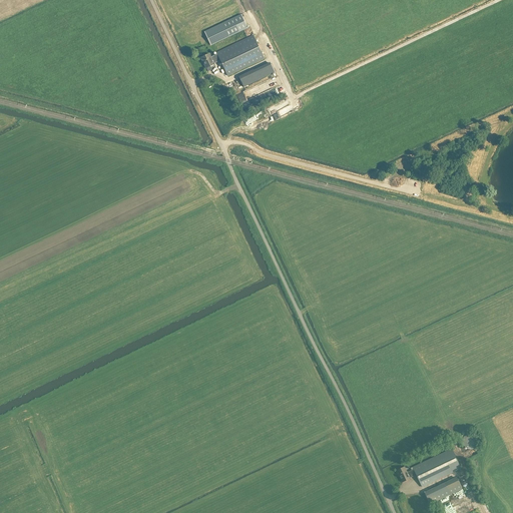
[(204,32),(210,45),(247,28),(240,14),(204,32)]
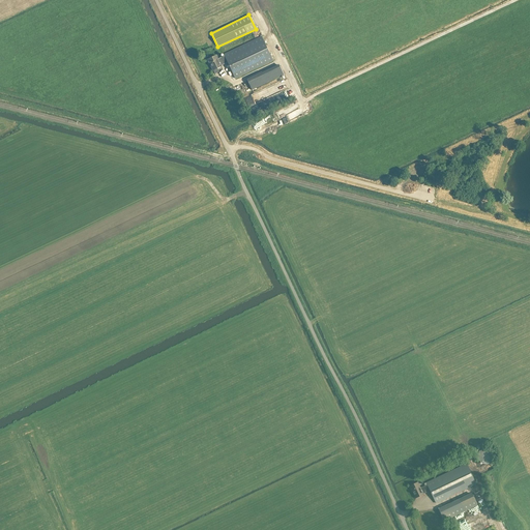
[(272,61),(261,36),(224,55),(225,56),(217,59),(216,56),(208,59),(213,70),(222,66),(222,65),(228,62),(235,79),(272,61)]
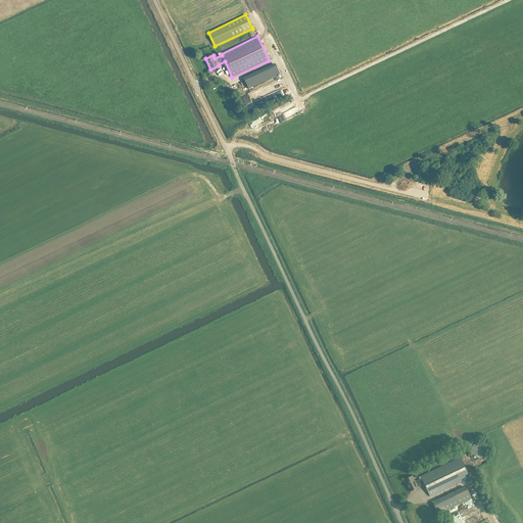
[(244,80),(248,89),(280,74),(276,64),(244,80)]
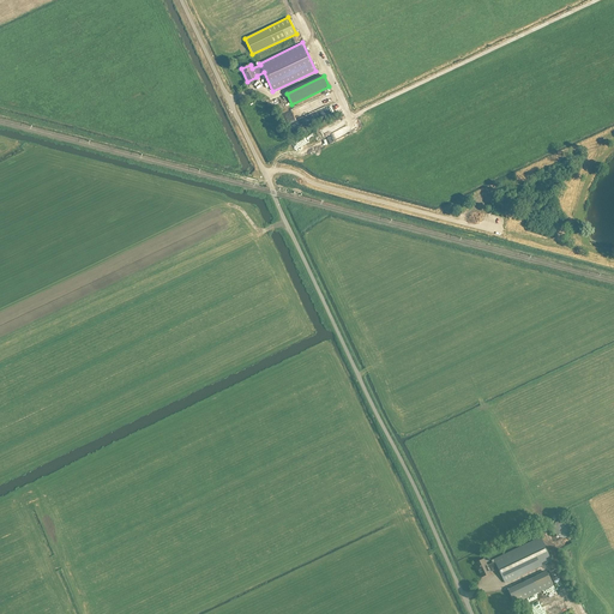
[(308,132),(313,142),(319,138),(314,128),(308,132)]
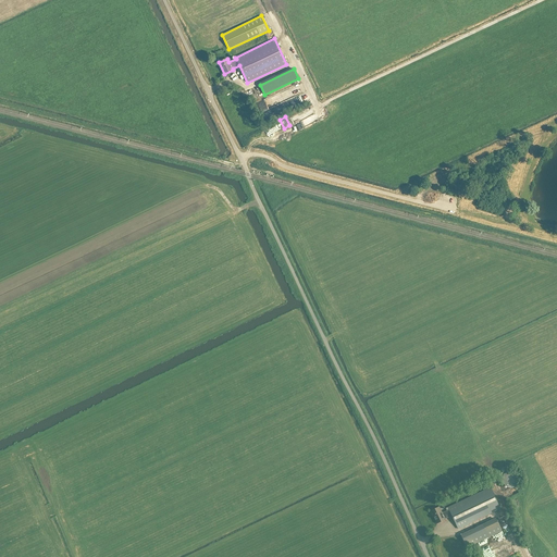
[(271,128),(271,131),(267,131),(267,134),(273,135),(274,131),(279,132),(279,126),(275,126),(274,128),(271,128)]
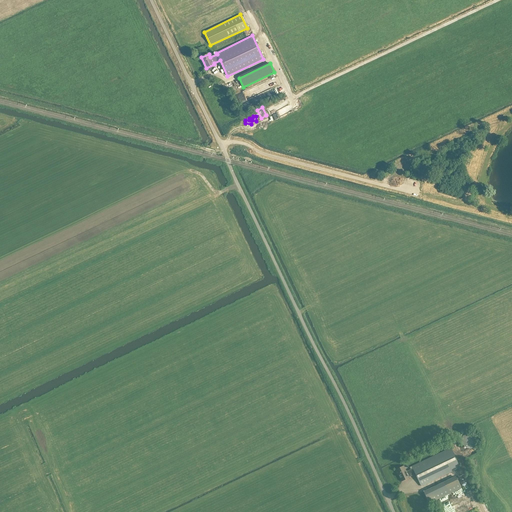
[(477,442),(471,435),(465,440),(471,447),(477,442)]
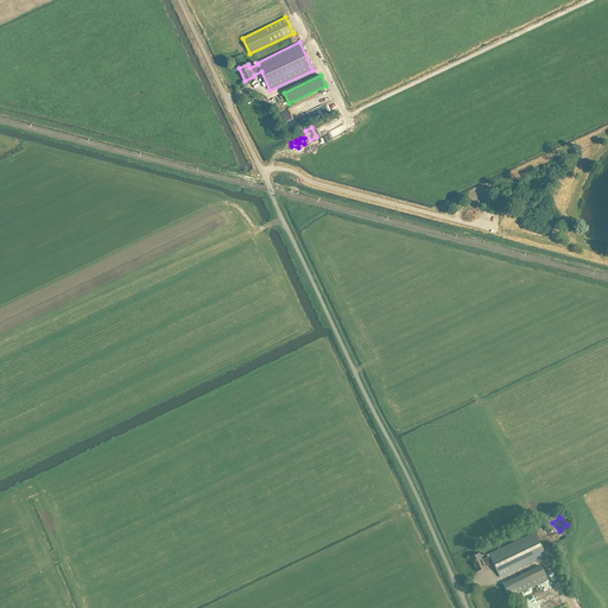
[(546,556),(536,533),(489,555),(491,557),(483,561),(480,553),(472,558),(477,572),(487,568),(486,568),(494,563),(501,577),(546,556)]
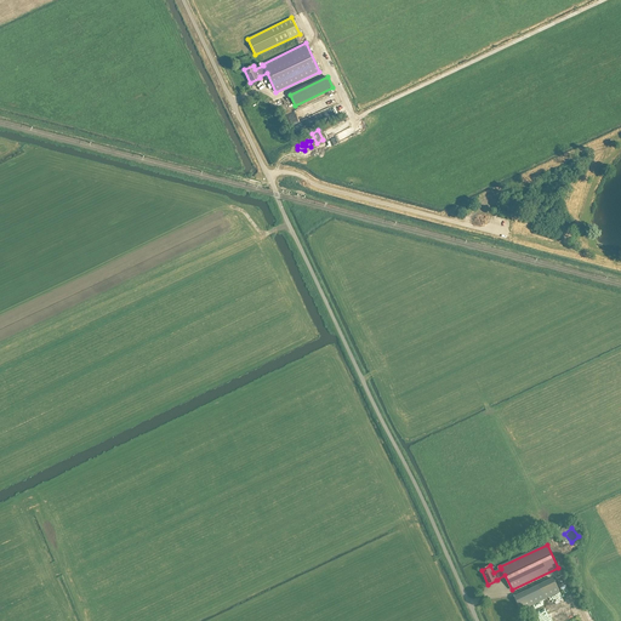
[(553,580),(540,586),(516,598),(522,611),(559,593),(553,580)]
